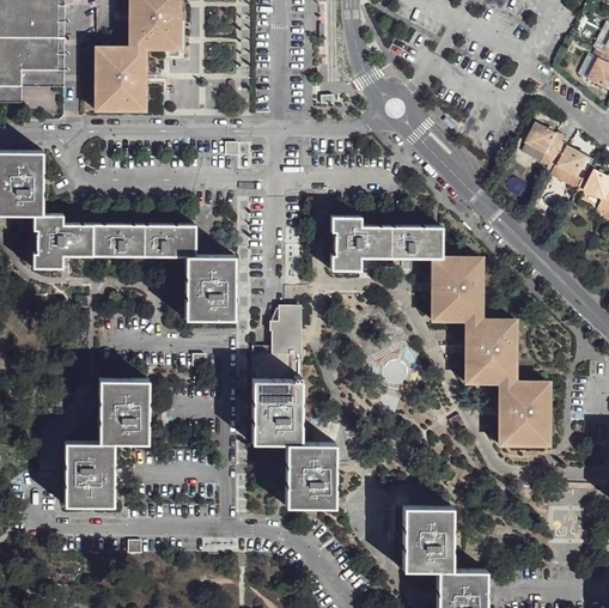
[(0,107),(64,108),(64,0),(50,0),(50,77),(22,76),(22,91),(0,90),(0,107)]
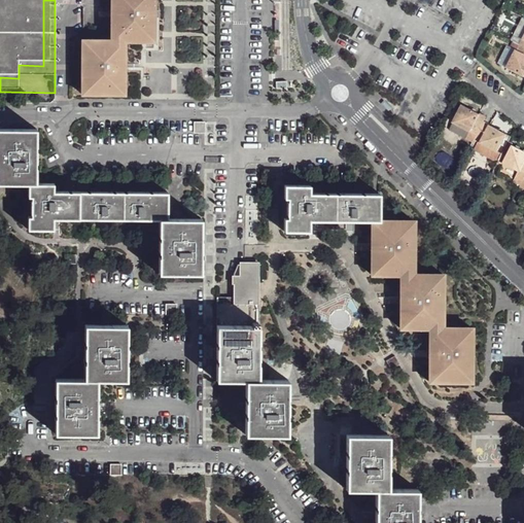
[(0,77),(19,78),(19,65),(43,66),(43,0),(0,0),(0,77)]
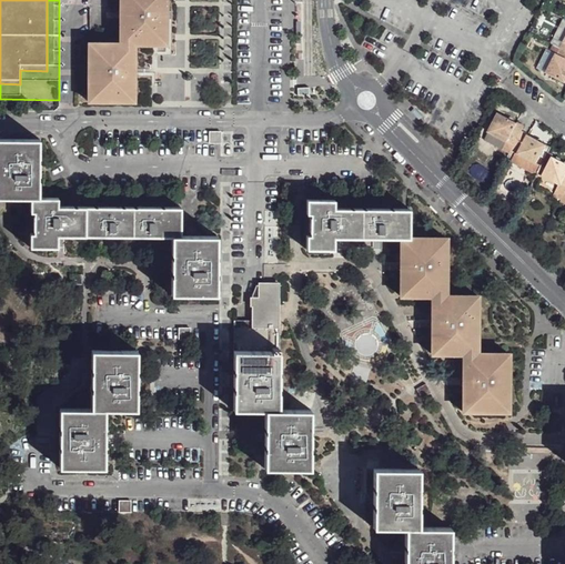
[(118,0),(119,47),(89,48),(90,102),(140,103),(139,47),(168,46),(165,0),(118,0)]
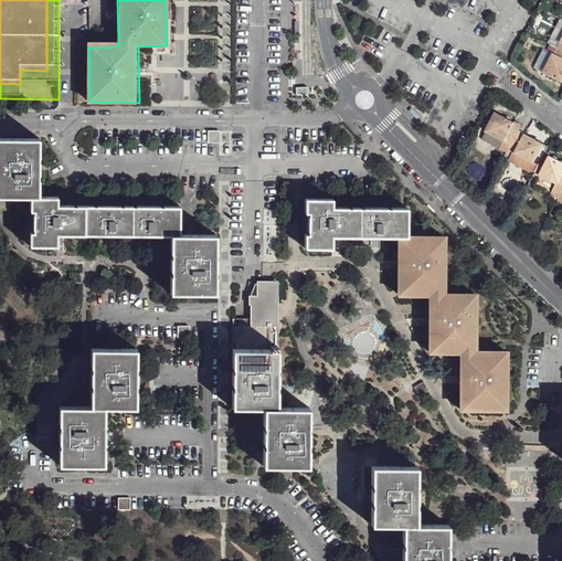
[(561,45),(554,42),(549,54),(561,60),(561,45)]
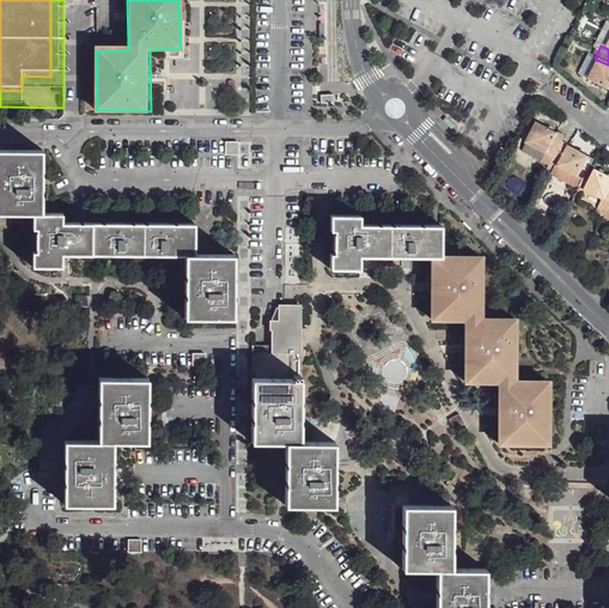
[(608,65),(595,59),(594,56),(584,78),(604,86),(608,76),(608,65)]
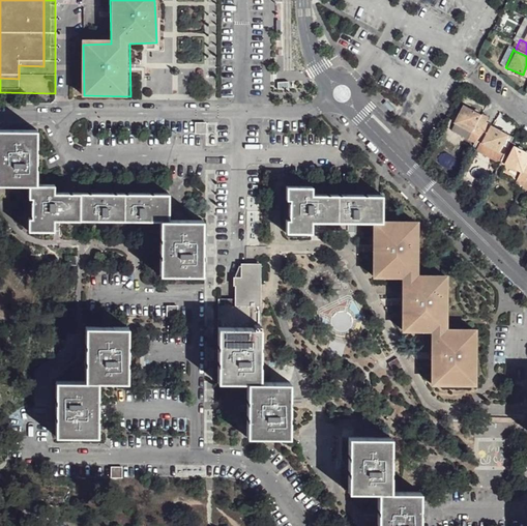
[(477,113),(460,105),(451,122),(469,130),(477,113)]
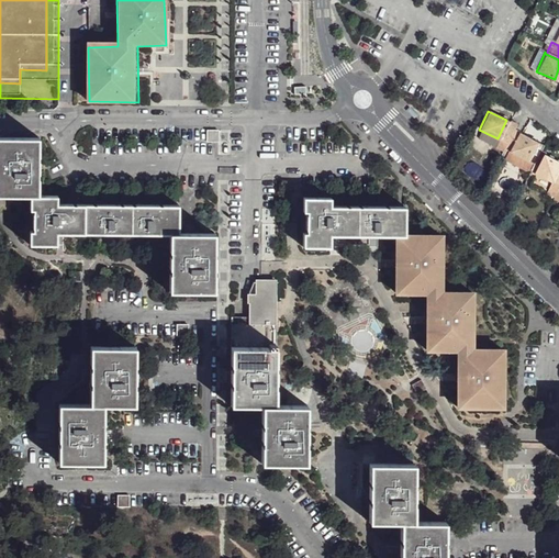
[(514,124),(506,120),(498,138),(504,143),(512,127),(514,124)]
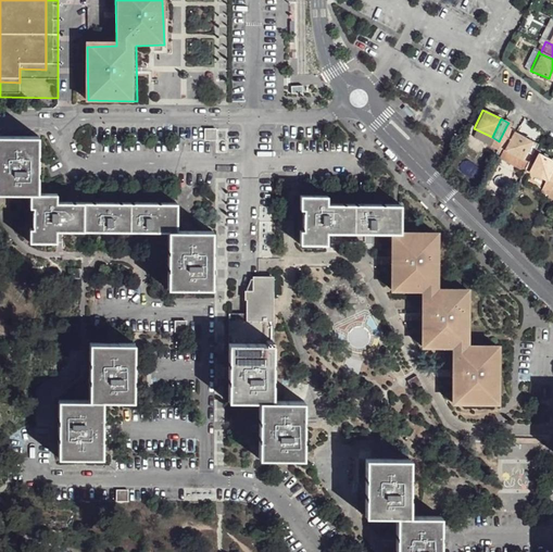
[(512,130),(506,126),(499,141),(497,147),(503,150),(512,130)]
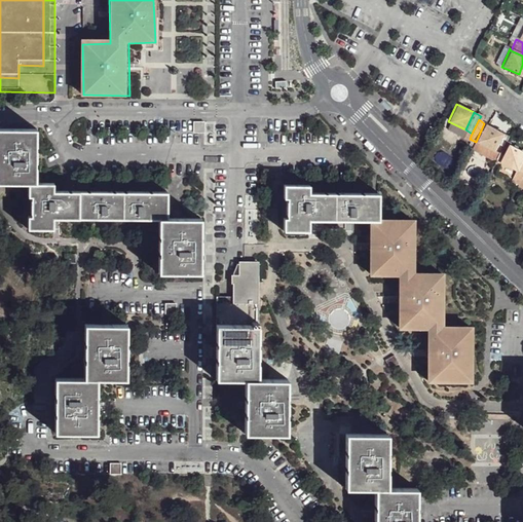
[(500,132),(484,123),(476,142),(492,150),(500,132)]
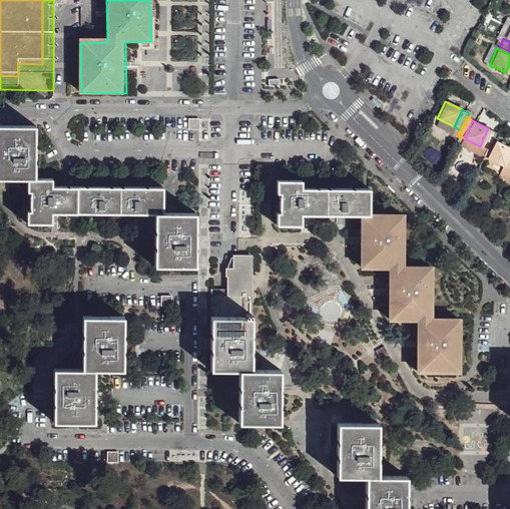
[(34,128),(0,127),(0,179),(28,181),(27,193),(31,194),(30,212),(27,213),(27,225),(51,225),(52,215),(155,216),(155,270),(195,270),(194,216),(161,215),(160,189),(52,187),(52,182),(36,181),(34,128)]
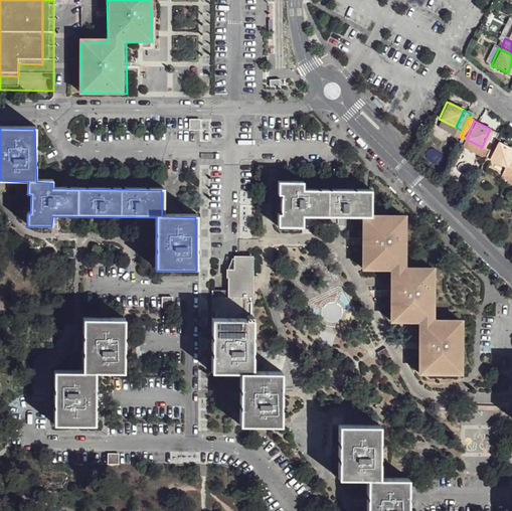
[(495,131),(490,129),(482,147),(479,154),(483,157),(492,137),(495,131)]
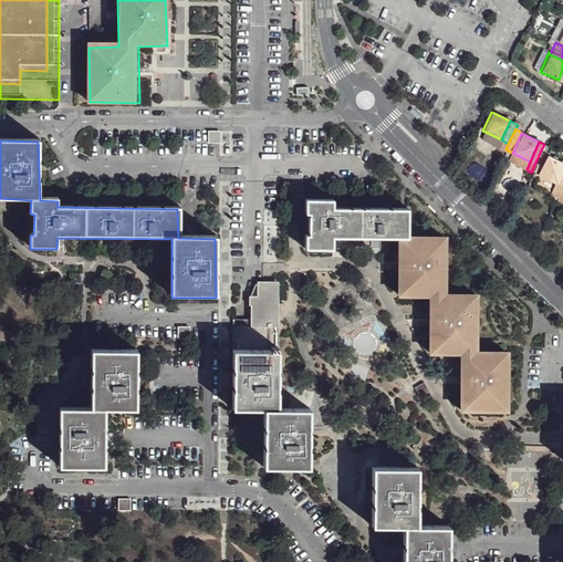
[(546,155),(541,151),(531,173),(538,177),(546,155)]
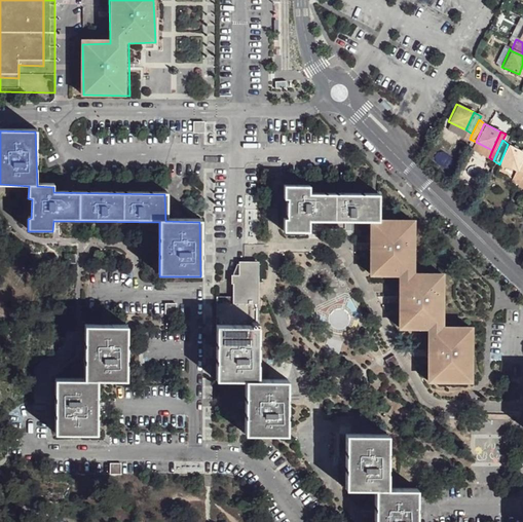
[(522,151),(508,144),(499,164),(521,175),(522,171),(522,151)]
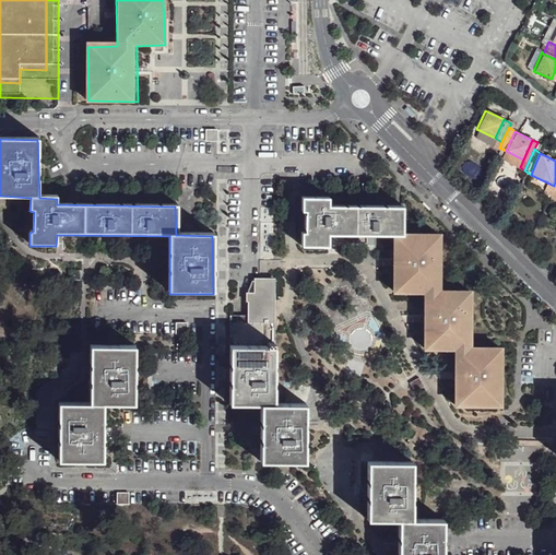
[(330,201),(303,201),(303,215),(307,215),(307,235),(302,236),(302,250),(330,251),(329,238),(393,241),(395,294),(425,295),(427,353),(456,354),(456,409),(500,409),(500,353),(471,352),(471,295),(440,295),(440,240),(404,240),(402,211),(330,209),(330,201)]
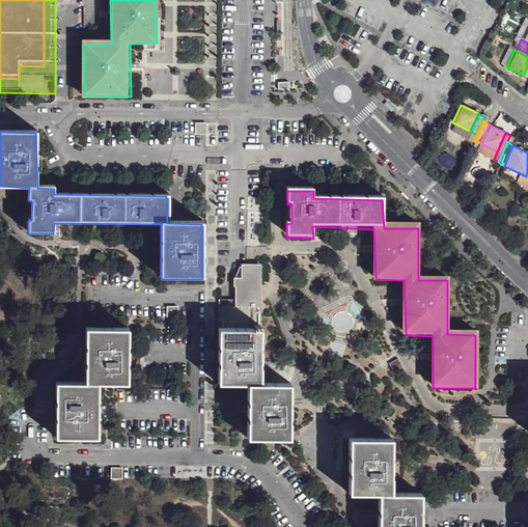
[(77,258),(65,259),(66,269),(77,269),(77,258)]
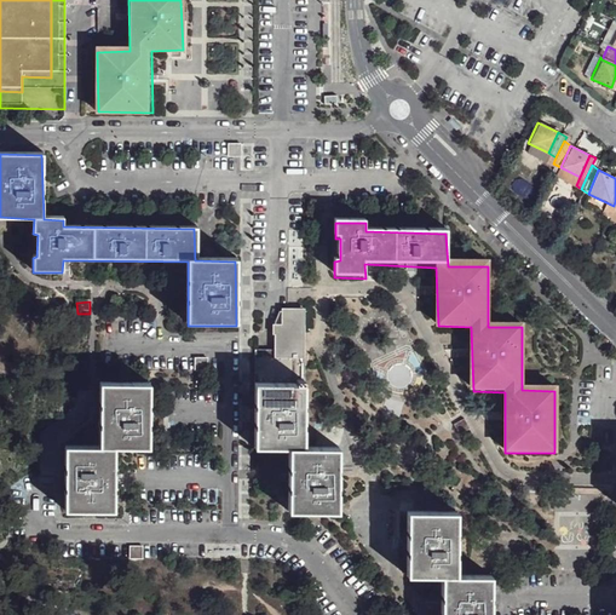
[(339,516),(340,450),(309,449),(310,388),(310,360),(309,321),(286,321),(286,334),(278,334),(280,348),(280,358),(257,358),(255,388),(255,448),(292,450),(289,515),(339,516)]
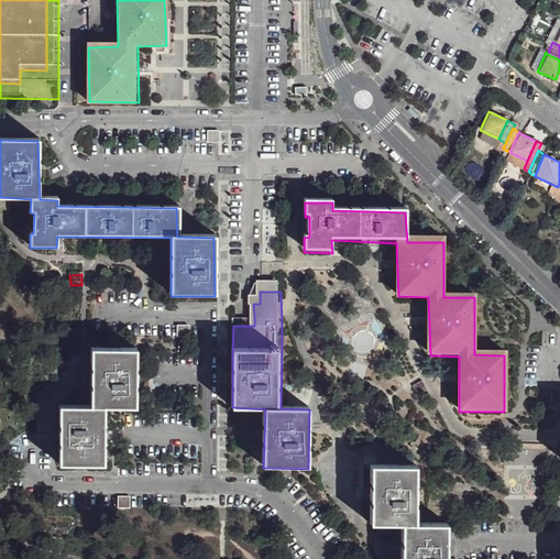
[(136,350),(91,351),(90,408),(59,407),(61,468),(105,467),(103,409),(135,409),(136,371),(136,350)]
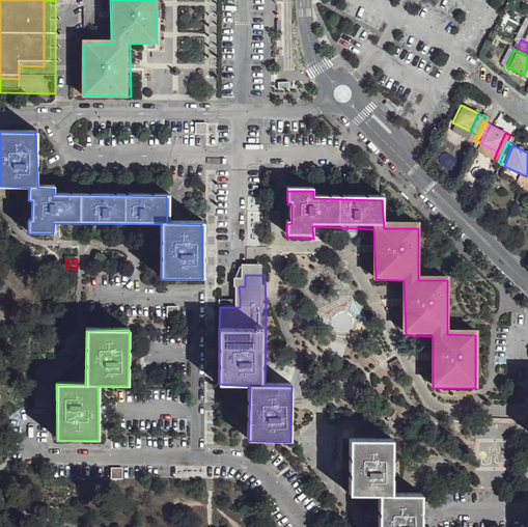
[(419,526),(419,497),(391,497),(391,443),(349,442),(350,497),(377,497),(377,526),(419,526)]
